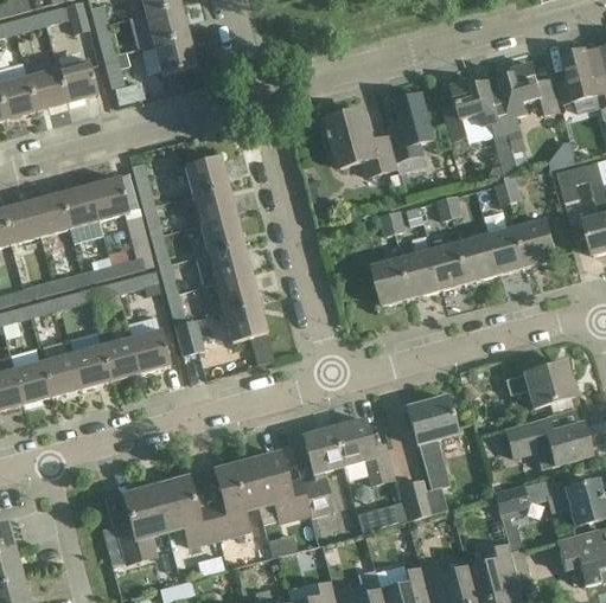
[(7,2),(10,15),(31,11),(29,0),(16,0),(7,2)]
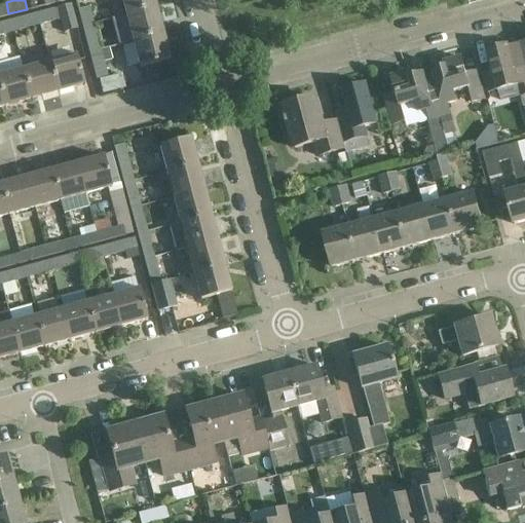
[(122,0),(126,13),(156,5),(155,0),(122,0)]
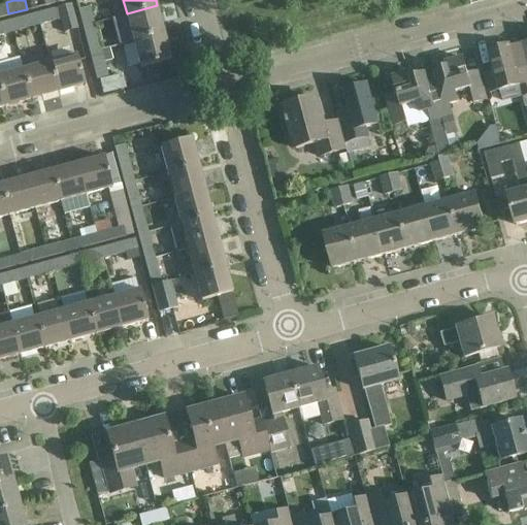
[(0,15),(8,13),(6,2),(0,3),(0,15)]
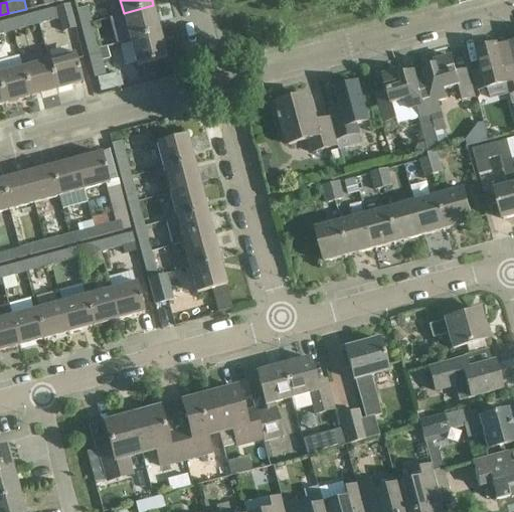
[(35,12),(38,22),(59,17),(62,29),(75,25),(69,3),(35,12)]
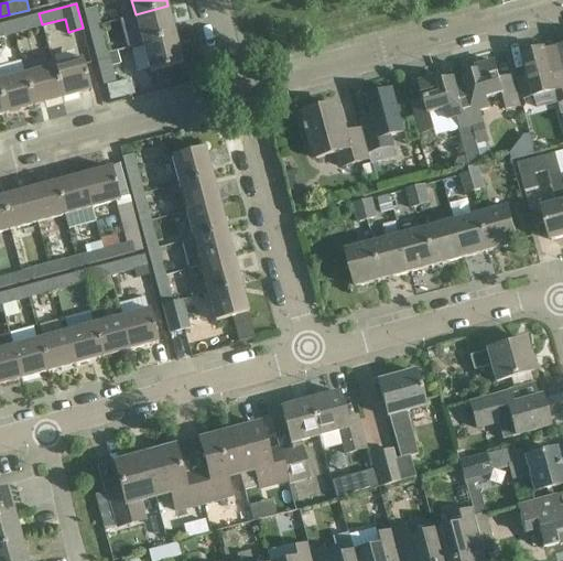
[(88,27),(101,23),(97,6),(84,9),(88,27)]
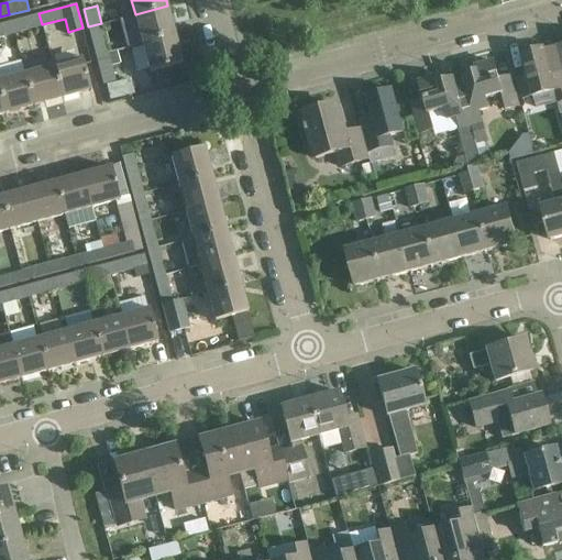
[(142,42),(175,33),(167,6),(135,14),(142,42)]
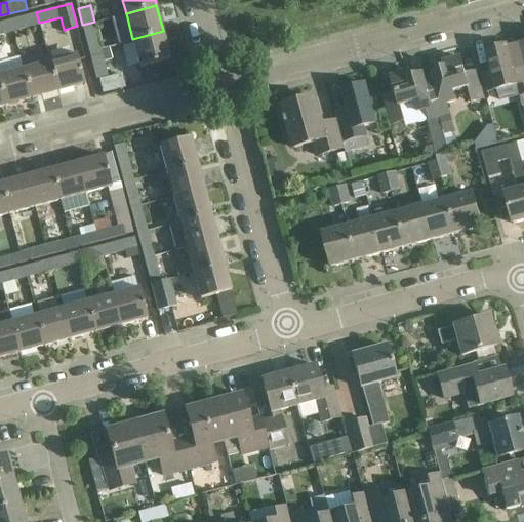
[(39,23),(36,12),(10,19),(13,30),(39,23)]
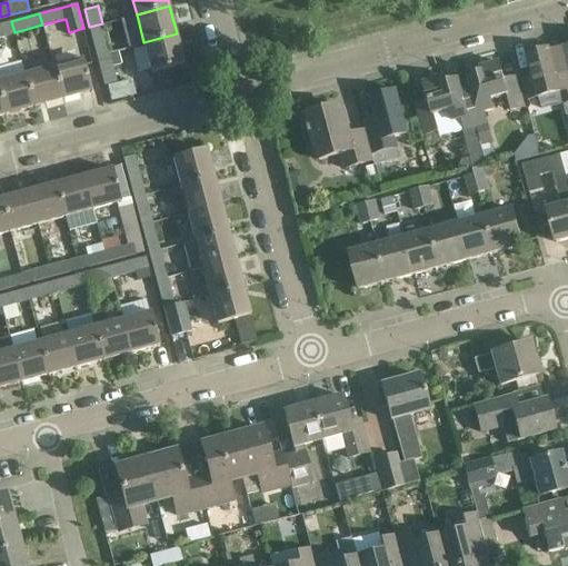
[(0,36),(15,32),(11,21),(0,23),(0,36)]
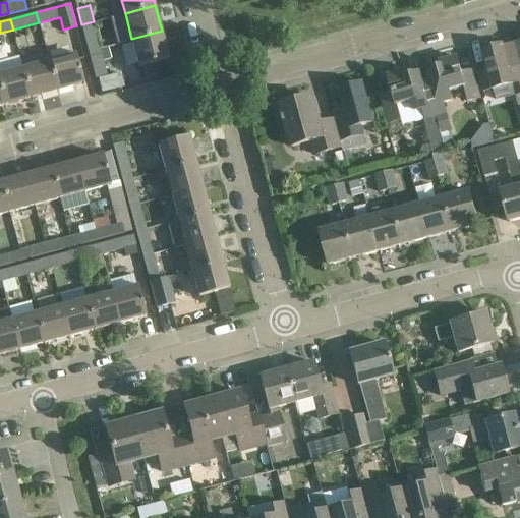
[(94,21),(81,24),(85,41),(98,38),(94,21)]
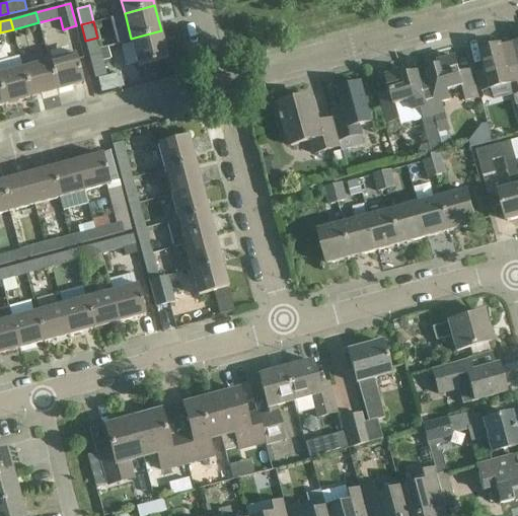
[(161,30),(131,39),(138,65),(168,57),(161,30)]
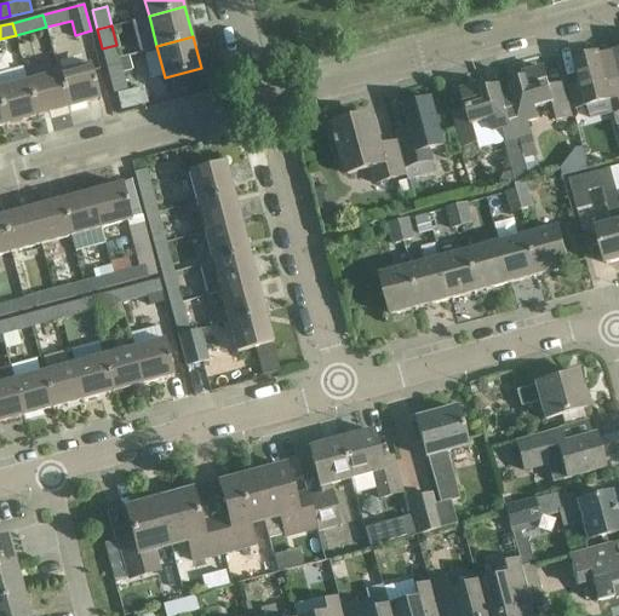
[(580,80),(572,84),(578,107),(586,104),(612,97),(614,110),(618,122),(618,69),(614,53),(614,51),(600,55),(599,51),(574,57),(580,80)]
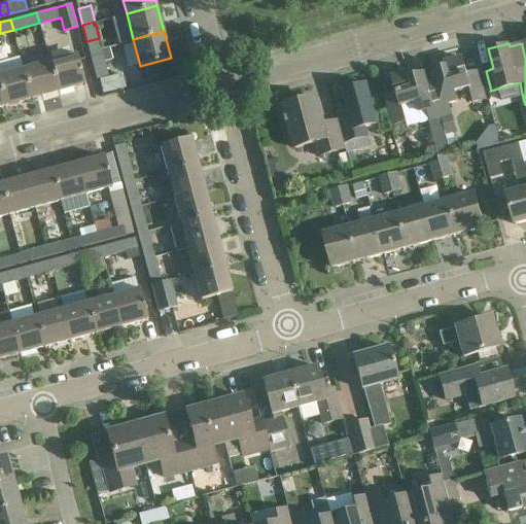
[(101,47),(90,50),(97,77),(108,74),(101,47)]
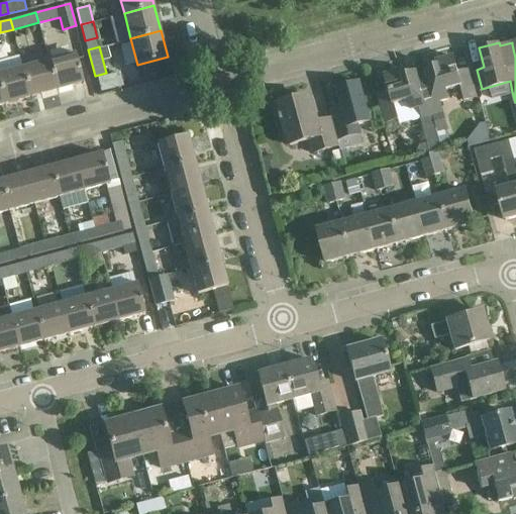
[(48,59),(57,89),(83,82),(75,52),(48,59)]
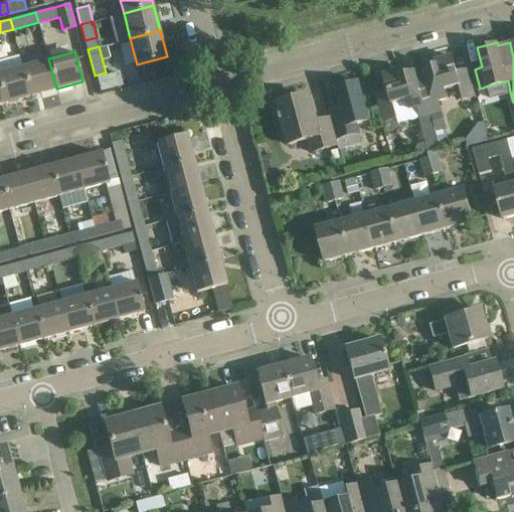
[(0,83),(5,103),(31,96),(23,65),(19,54),(0,59),(0,83)]
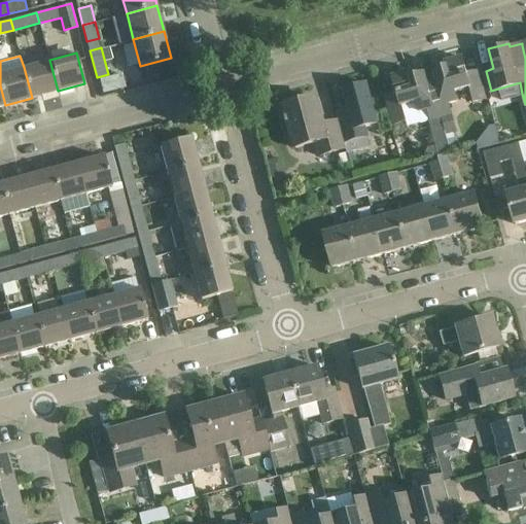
[(436,79),(432,80),(442,116),(446,133),(447,133),(456,130),(451,113),(449,103),(458,101),(455,91),(469,88),(472,99),(485,96),(478,67),(467,70),(463,56),(446,60),(447,64),(433,68),(436,79)]
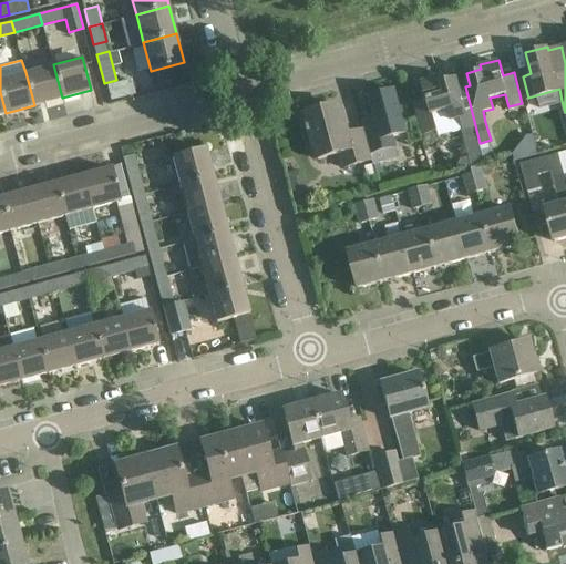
[(53,64),(26,72),(34,105),(62,98),(53,64)]
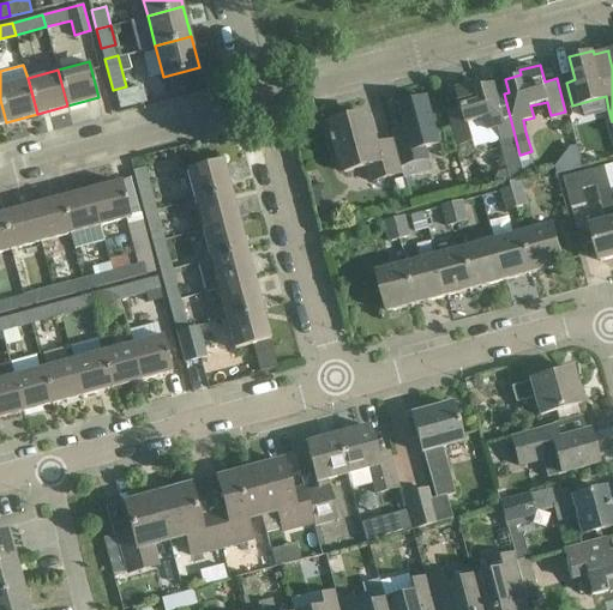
[(496,82),(480,85),(479,80),(457,86),(462,103),(449,107),(457,142),(473,138),(469,121),(486,116),(490,128),(500,126),(503,138),(512,174),(524,170),(521,155),(520,155),(515,136),(504,94),(499,95),(496,82)]
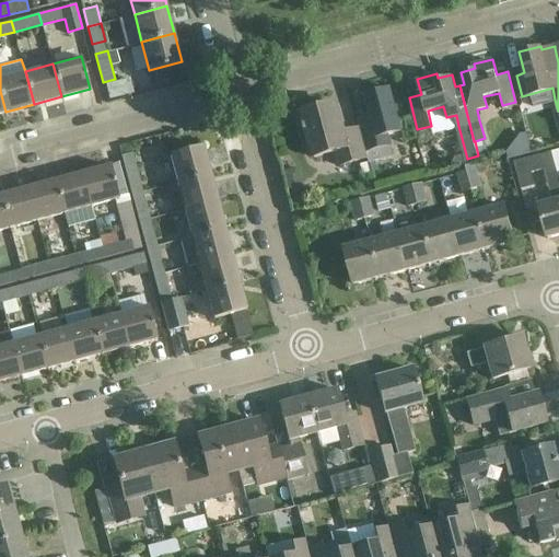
[(367,150),(369,154),(367,149),(392,142),(389,132),(403,128),(392,85),(365,92),(373,122),(360,126),(367,150)]
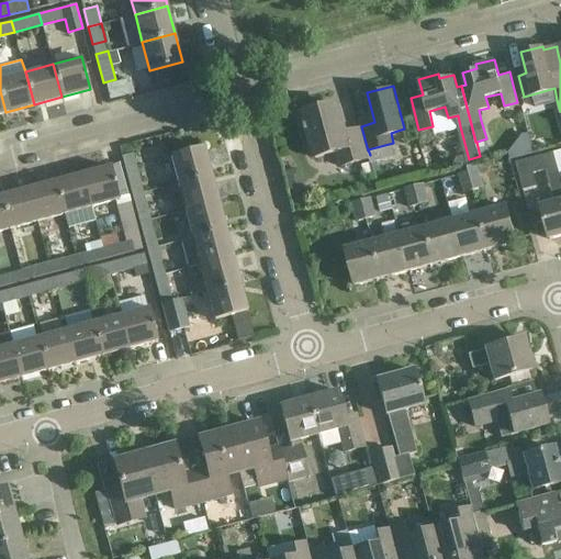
[(368,151),(361,126),(346,130),(338,100),(303,109),(315,155),(337,149),(340,163),(370,155),(368,151)]
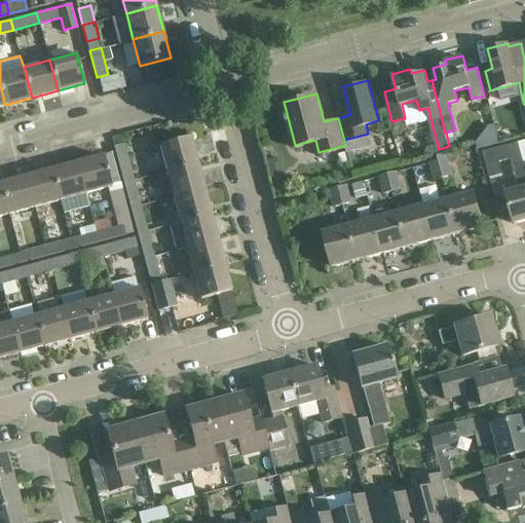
[(160,144),(166,170),(198,162),(191,136),(160,144)]
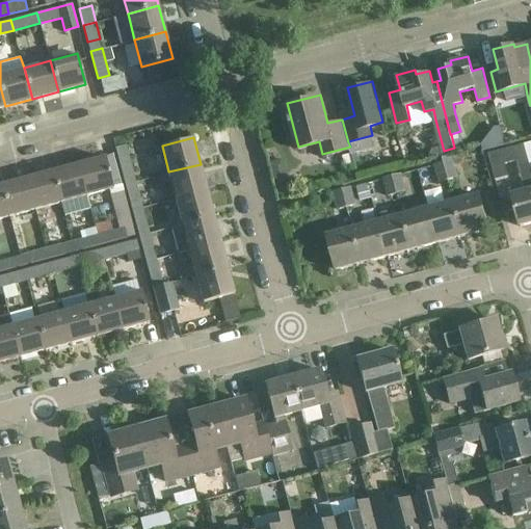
[(530,165),(526,148),(525,142),(488,152),(496,178),(509,175),(505,162),(516,159),(525,190),(512,193),(521,225),(530,220),(530,165)]
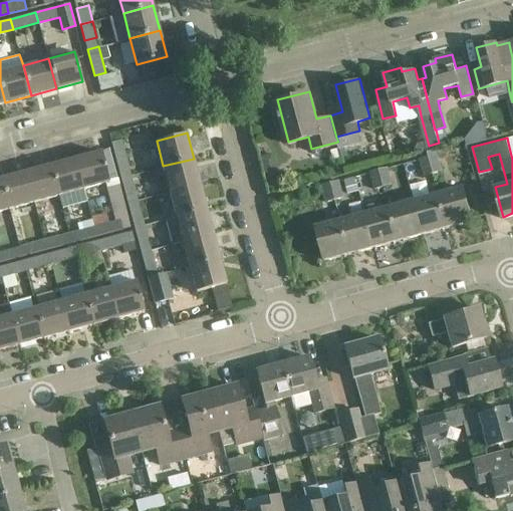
[(120,177),(131,175),(123,149),(114,152),(120,177)]
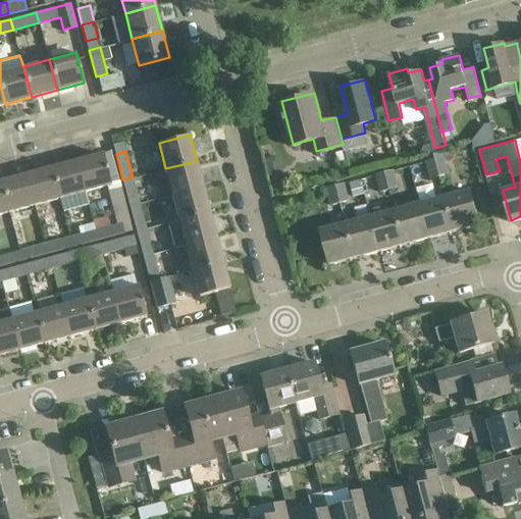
[(434,157),(439,175),(450,172),(444,151),(434,154),(435,157),(434,157)]
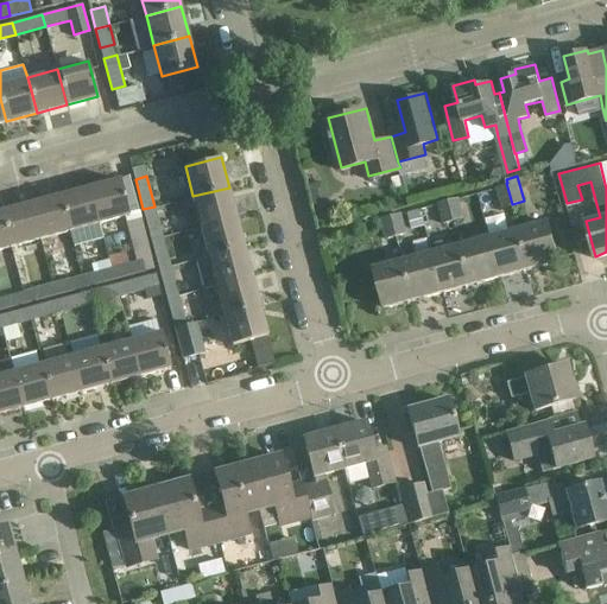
[(120,178),(89,186),(99,222),(130,214),(120,178)]
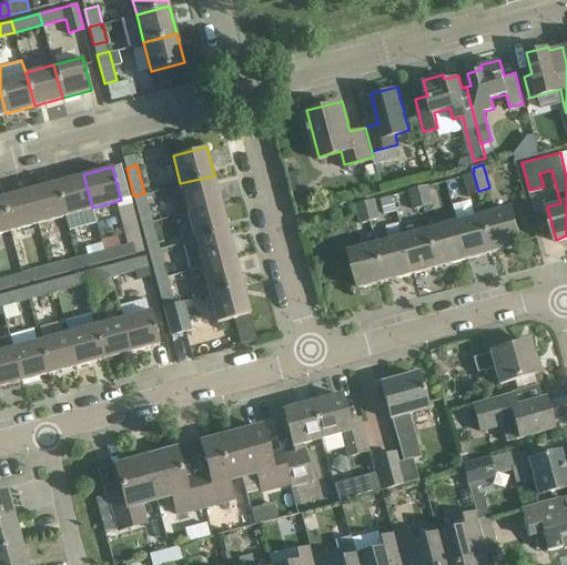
[(478,191),(473,171),(464,174),(469,193),(478,191)]
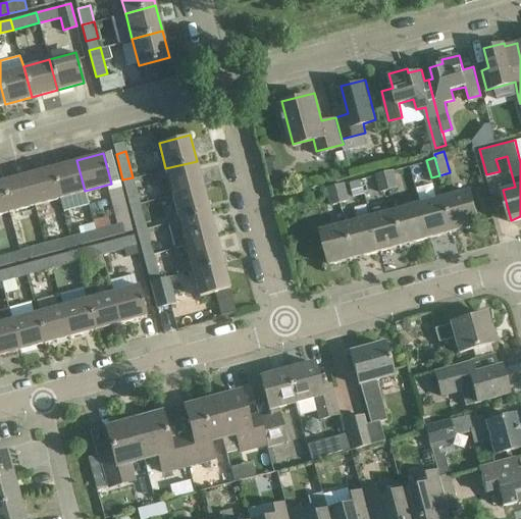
[(63,210),(89,204),(85,191),(76,160),(51,167),(59,198),(63,210)]
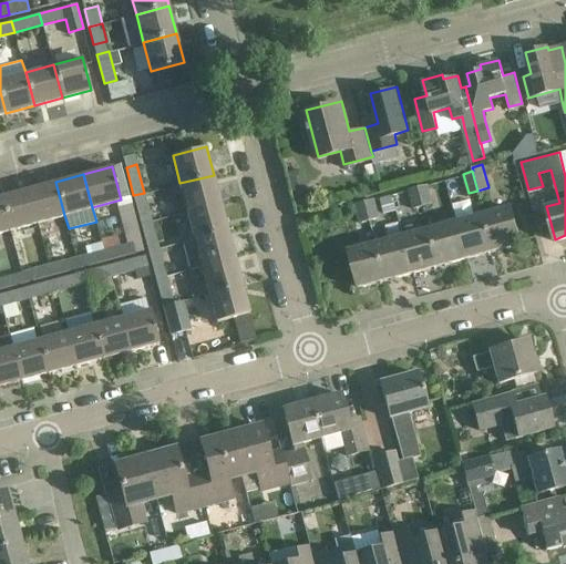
[(179,183),(187,211),(220,202),(214,175),(179,183)]
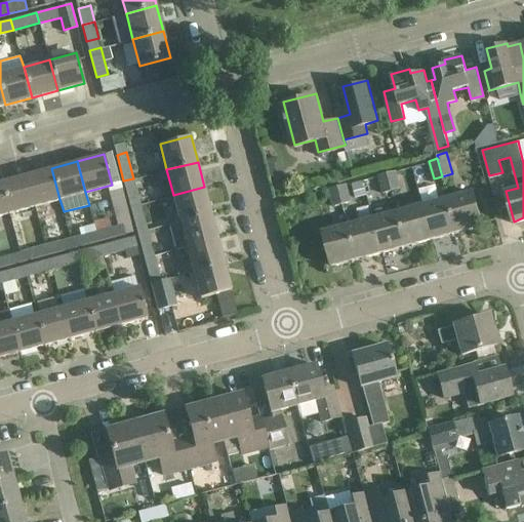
[(59,199),(51,168),(27,175),(35,206),(59,199)]
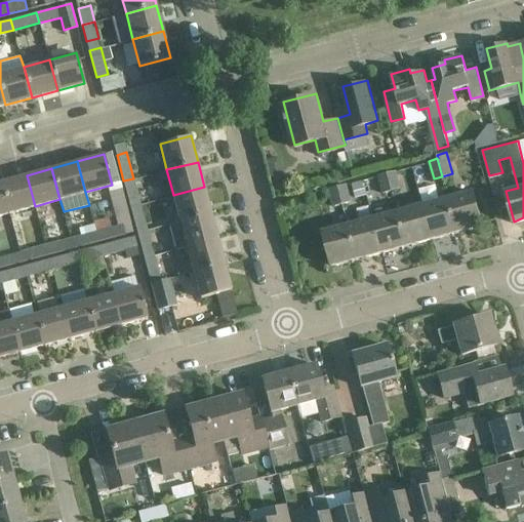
[(388,171),(392,189),(401,187),(396,169),(388,171)]
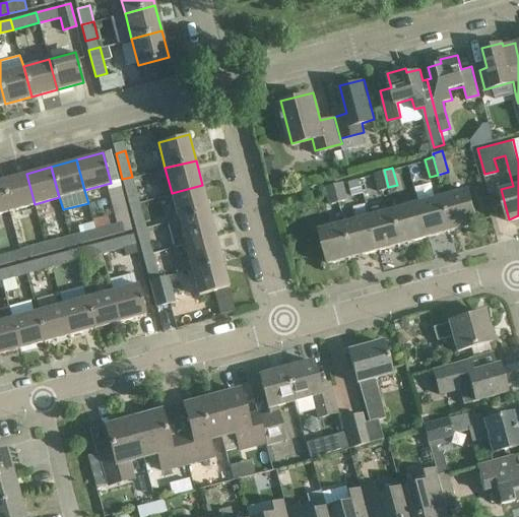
[(388,187),(384,170),(375,173),(380,190),(388,187)]
